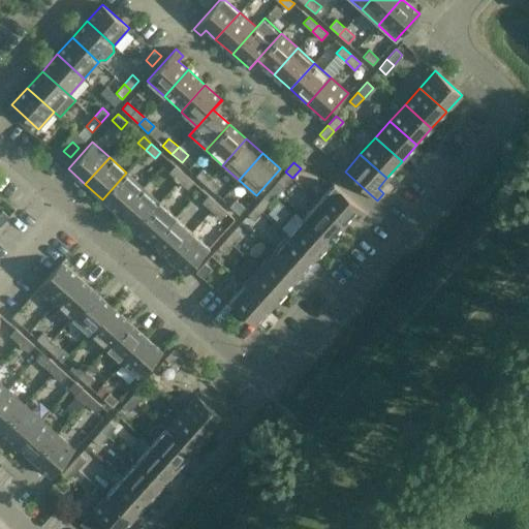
[(184,174),(175,165),(169,172),(179,180),(184,174)]
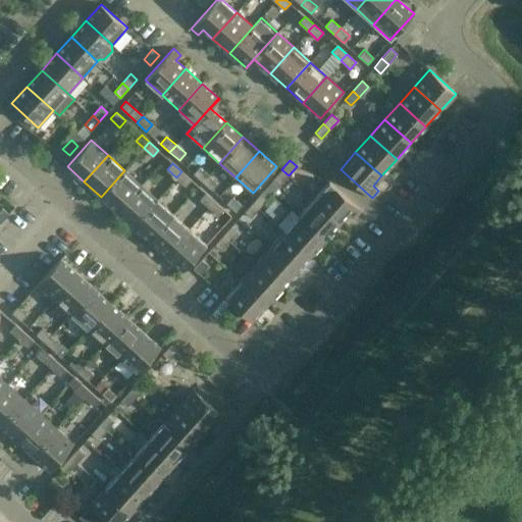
[(200,166),(193,173),(202,181),(209,174),(200,166)]
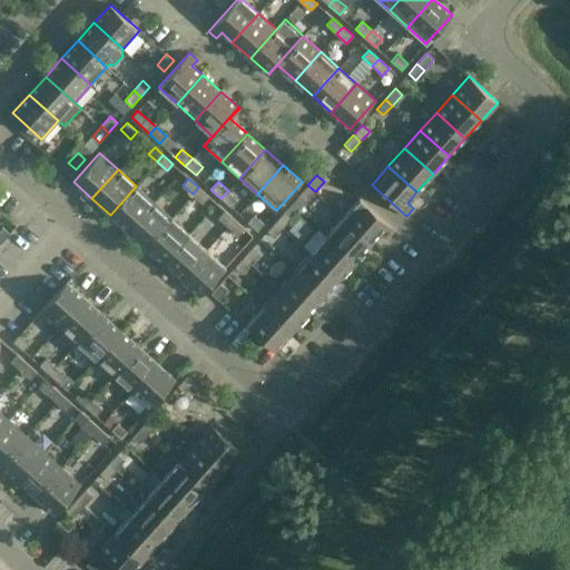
[(315,192),(307,185),(298,195),(306,202),(315,192)]
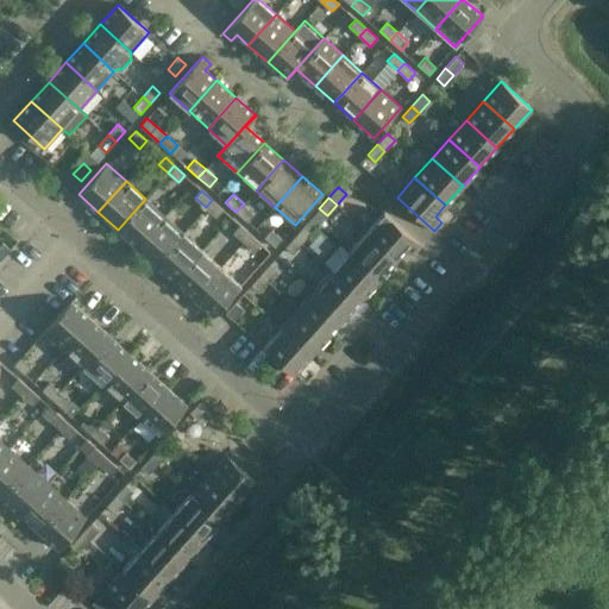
[(145,199),(118,230),(137,246),(164,215),(145,199)]
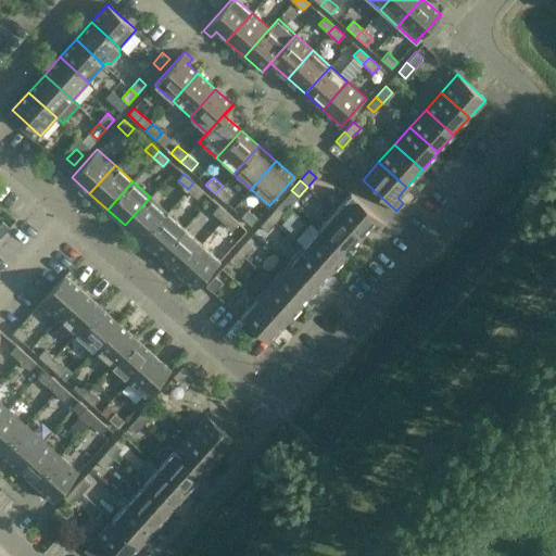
[(204,192),(193,182),(188,189),(199,198),(204,192)]
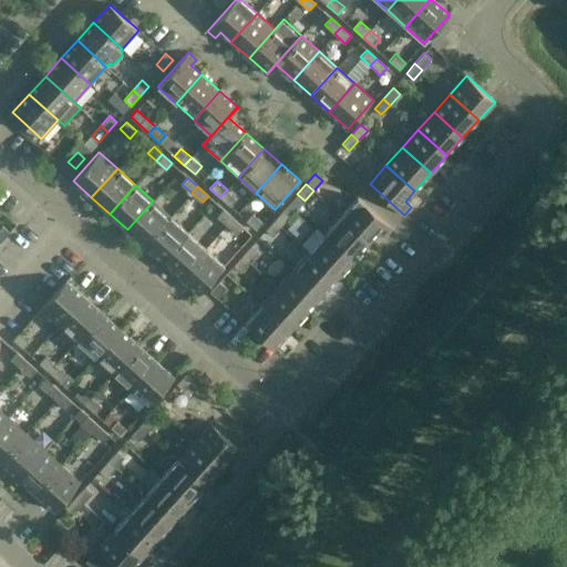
[(237,198),(227,189),(219,197),(230,206),(237,198)]
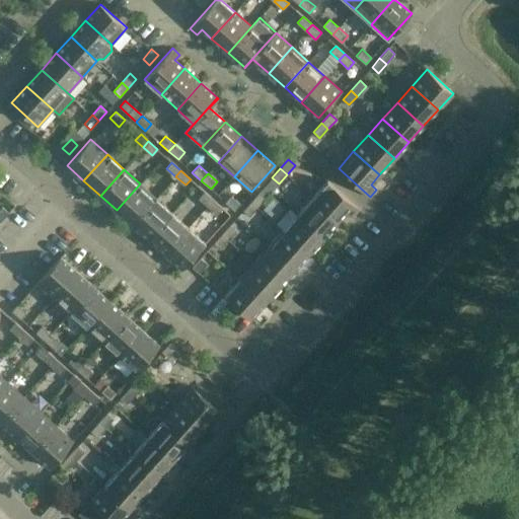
[(327,180),(312,198),(339,221),(347,211),(352,216),(359,209),(327,180)]
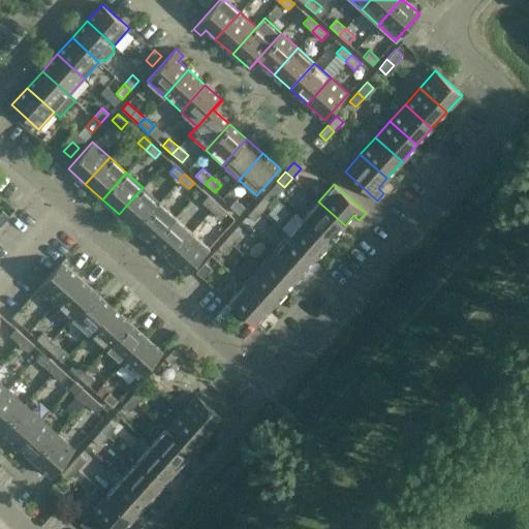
[(143,187),(119,214),(135,228),(159,203),(143,187)]
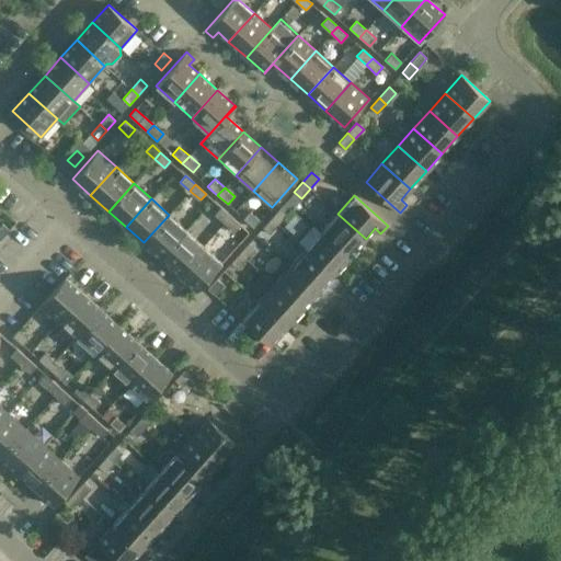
[(225,224),(230,216),(220,207),(215,215),(225,224)]
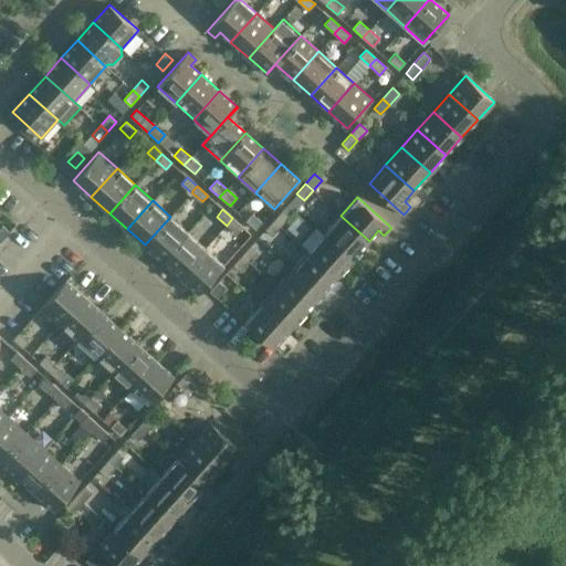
[(290,216),(283,209),(273,219),(281,226),(290,216)]
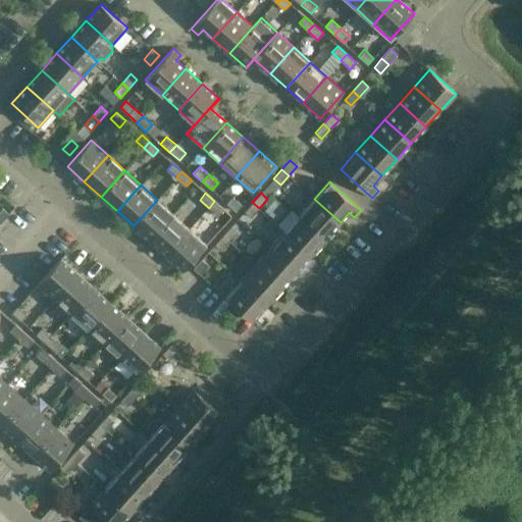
[(232,197),(226,203),(236,212),(242,205),(232,197)]
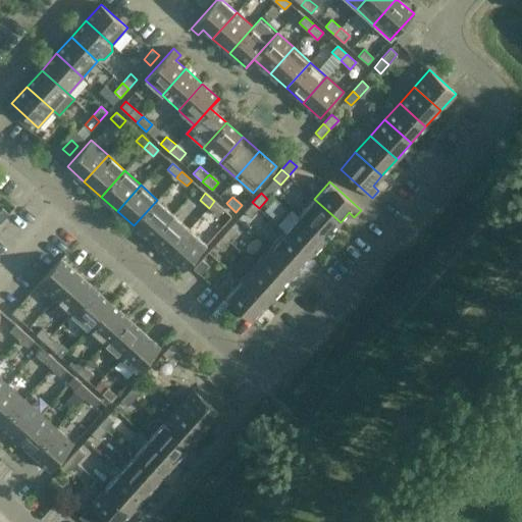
[(314,199),(299,215),(325,239),(341,222),(314,199)]
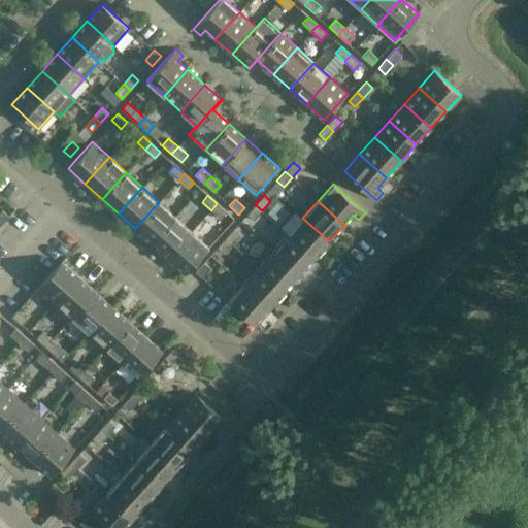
[(159,202),(135,228),(152,243),(175,217),(159,202)]
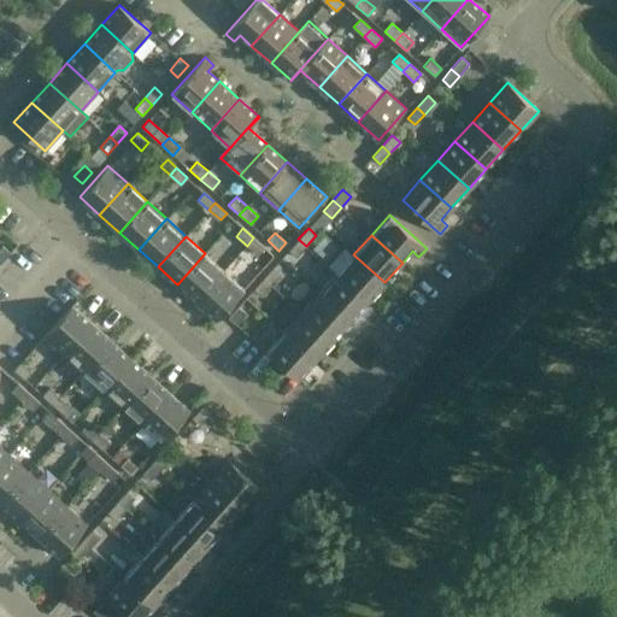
[(258,256),(265,247),(253,238),(247,246),(258,256)]
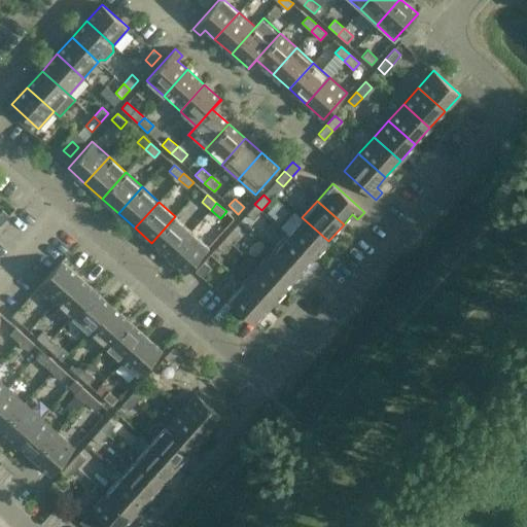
[(253,219),(261,210),(254,204),(247,213),(253,219)]
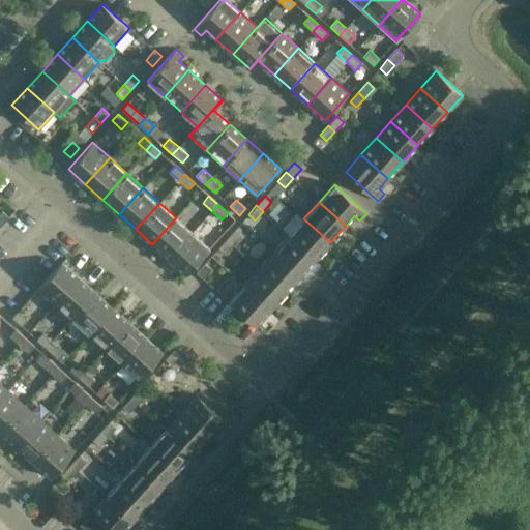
[(0,226),(0,227),(9,217),(2,211),(0,213),(0,226)]
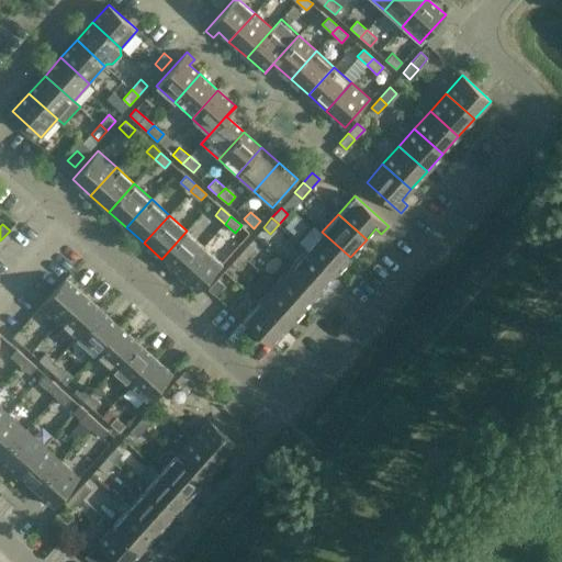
[(187,231),(161,259),(179,274),(204,246),(187,231)]
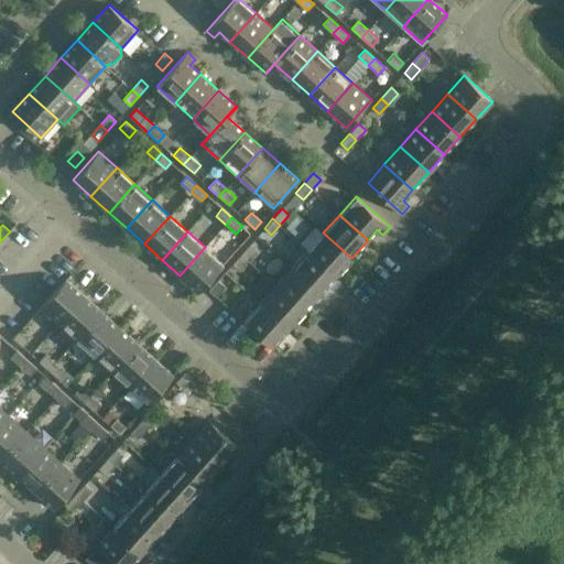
[(323,232),(307,250),(336,275),(351,258),(323,232)]
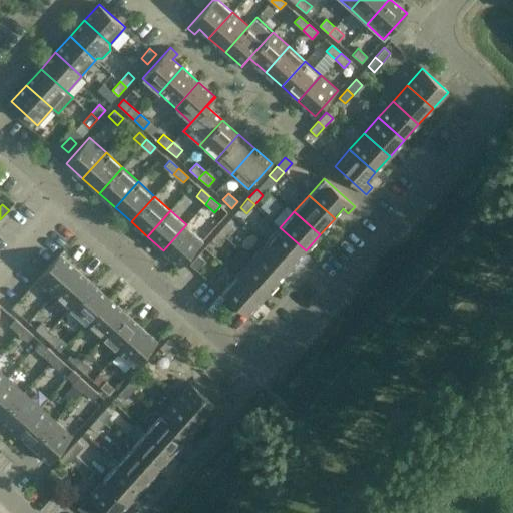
[(233,226),(227,221),(219,231),(225,236),(233,226)]
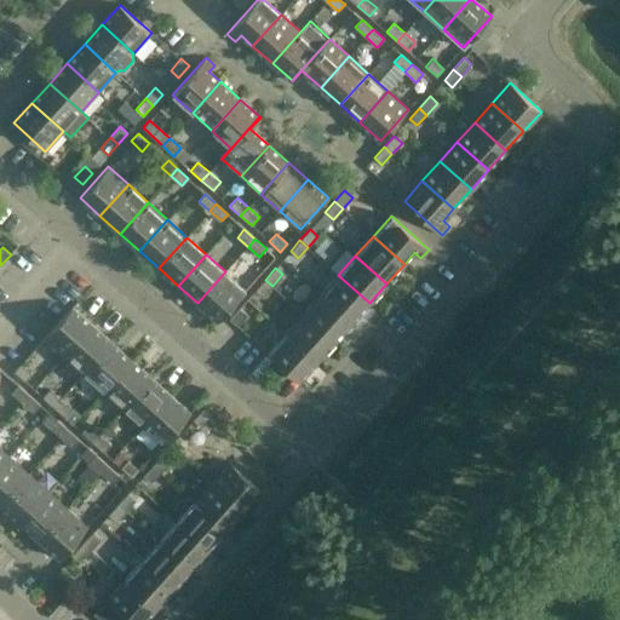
[(225,271),(197,303),(217,321),(246,290),(225,271)]
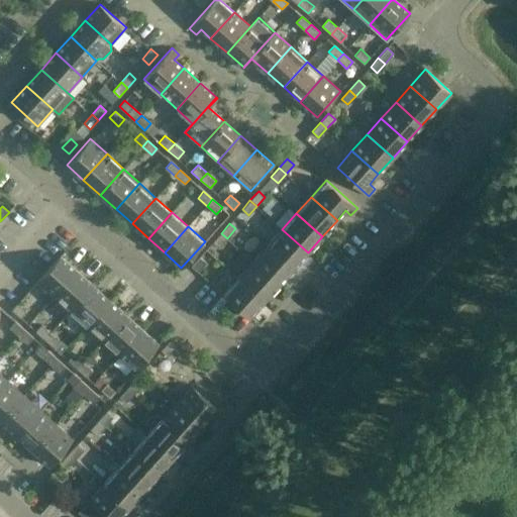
[(282,229),(268,245),(293,269),(308,252),(282,229)]
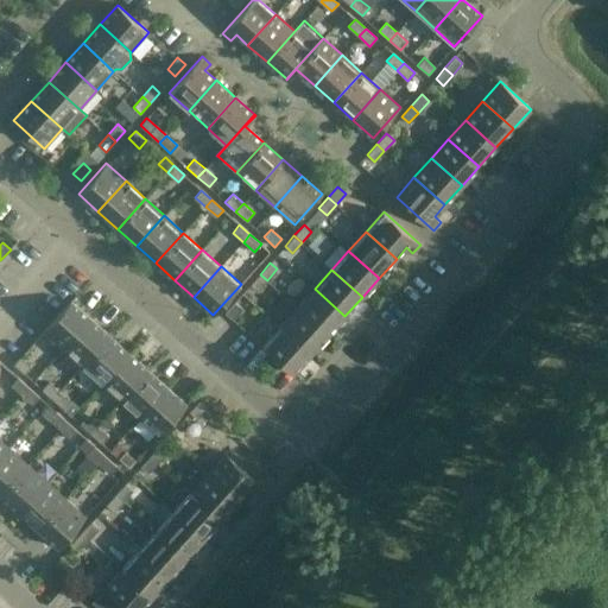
[(257,291),(267,280),(260,274),(249,285),(257,291)]
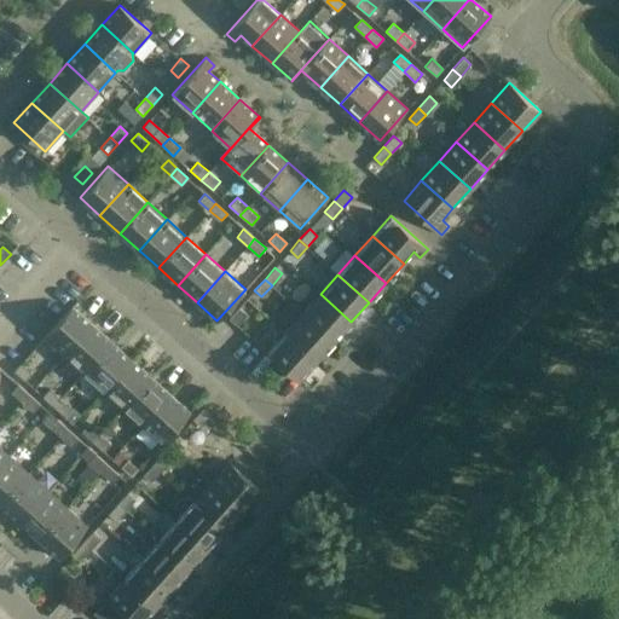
[(320,294),(302,313),(334,341),(351,322),(320,294)]
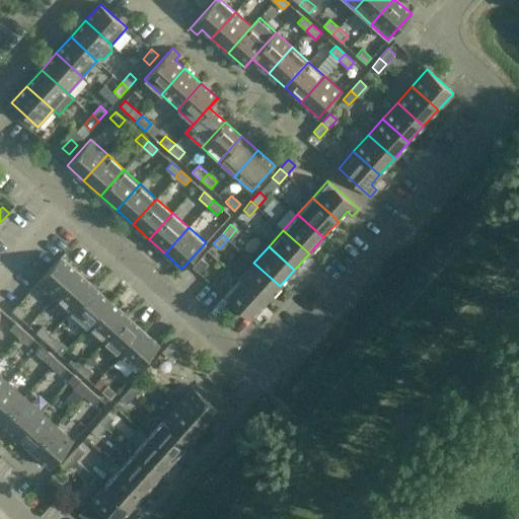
[(60,256),(36,283),(54,298),(77,272),(60,256)]
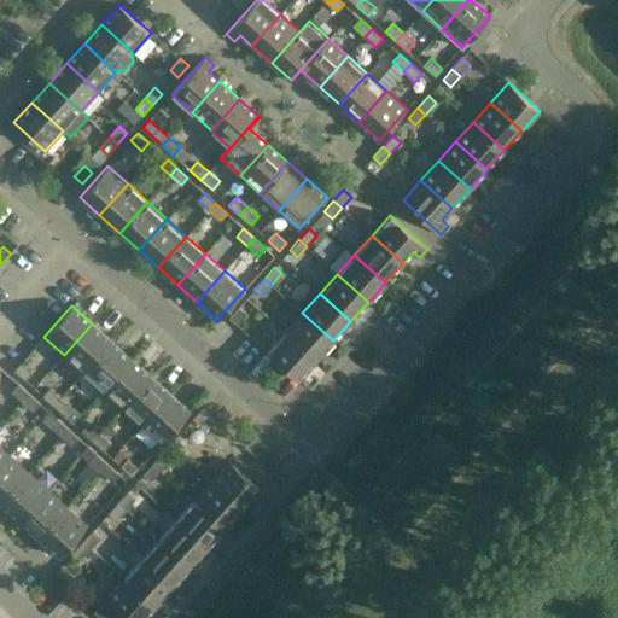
[(228,318),(237,325),(246,314),(238,307),(228,318)]
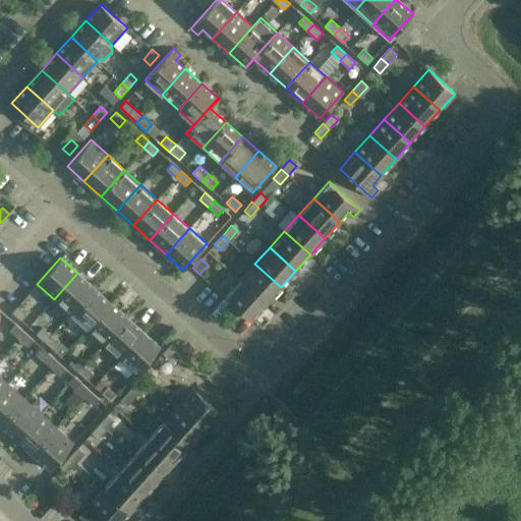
[(254,264),(240,280),(267,303),(281,287),(254,264)]
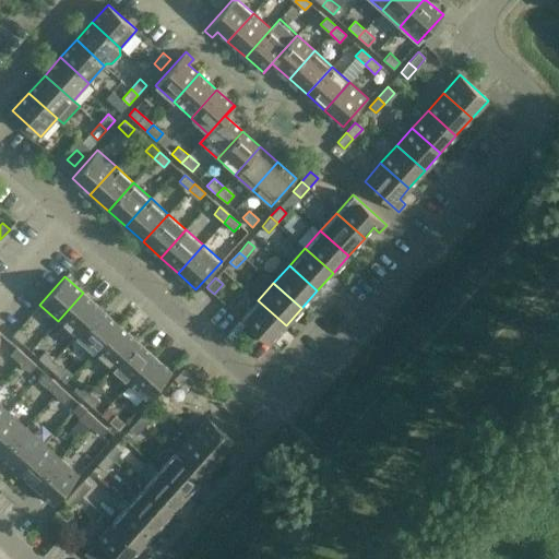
[(83,293),(58,321),(75,336),(100,308),(83,293)]
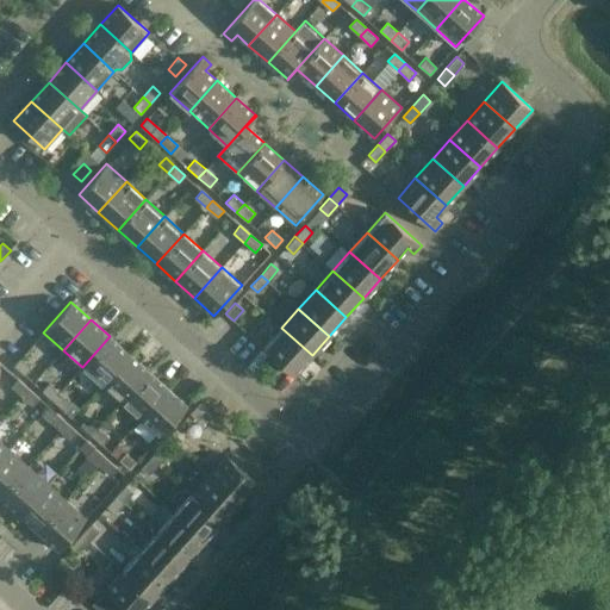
[(312,355),(281,328),(263,348),(294,375),(312,355)]
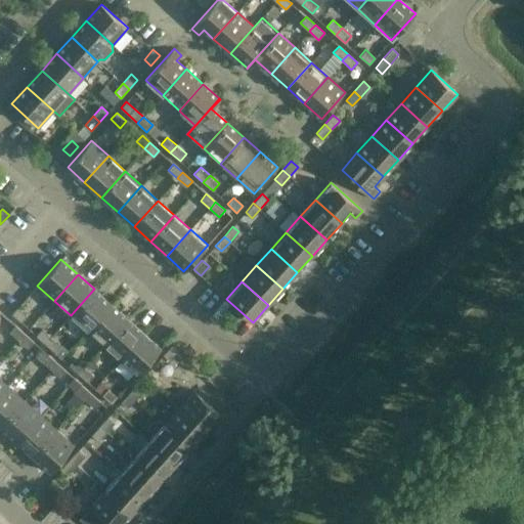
[(94,289),(71,315),(87,331),(111,304),(94,289)]
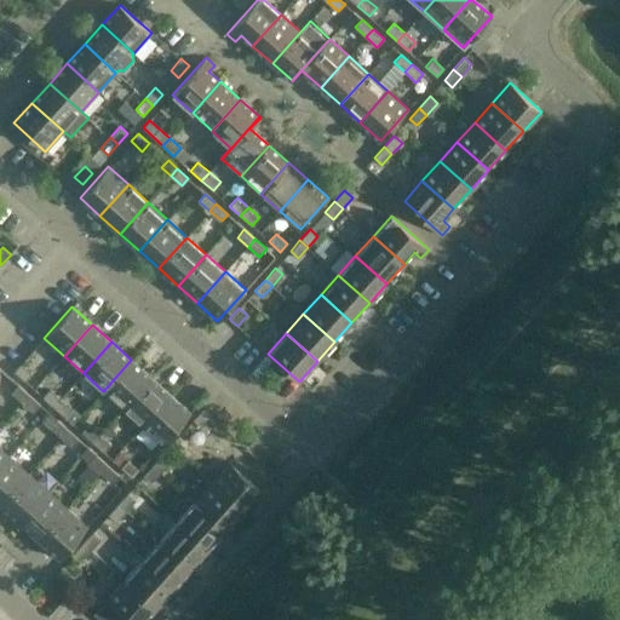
[(131,360),(103,391),(122,408),(150,377),(131,360)]
